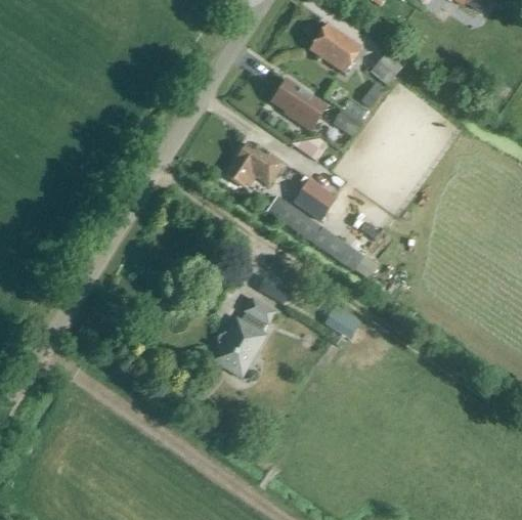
[(345,72),(362,47),(327,23),(310,48),(345,72)]
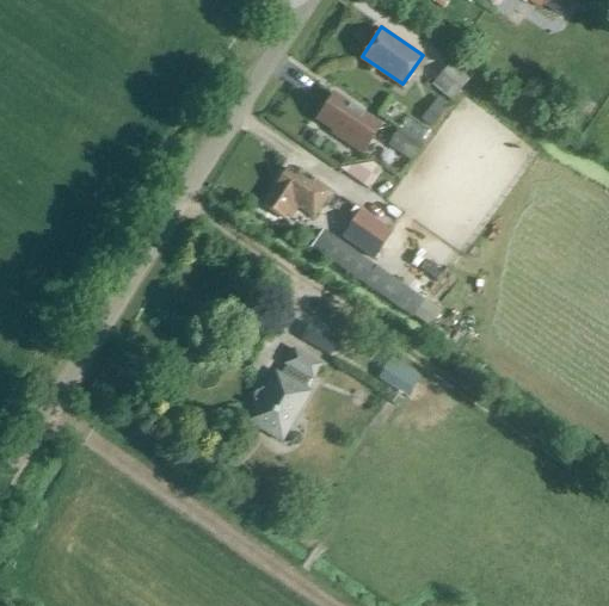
[(453,97),(471,76),(450,60),(435,80),(453,97)]
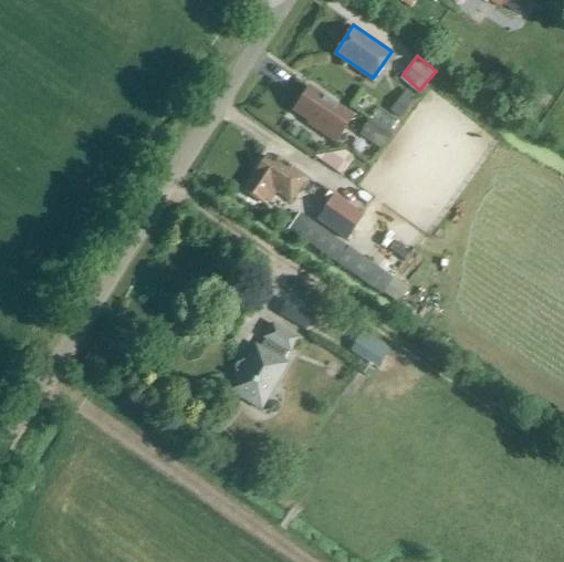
[(335,139),(353,113),(311,85),(294,108),(310,118),(309,121),(335,139)]
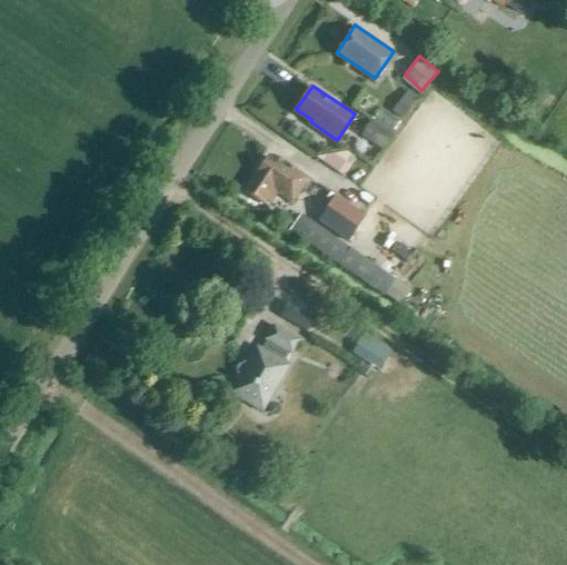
[(405,116),(420,97),(410,89),(396,109),(405,116)]
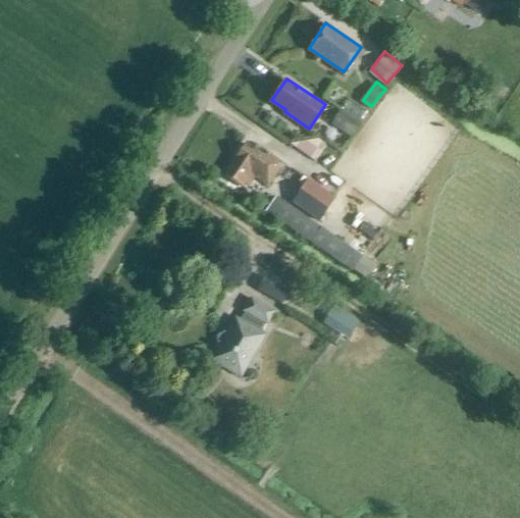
[(352,133),(360,121),(343,109),(334,120),(352,133)]
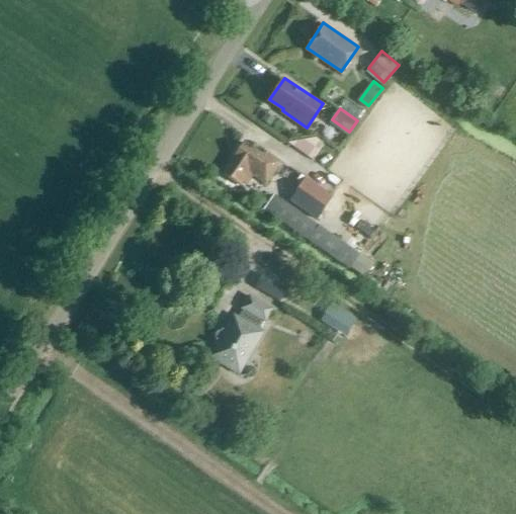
[(267,112),(262,120),(269,125),(274,117),(267,112)]
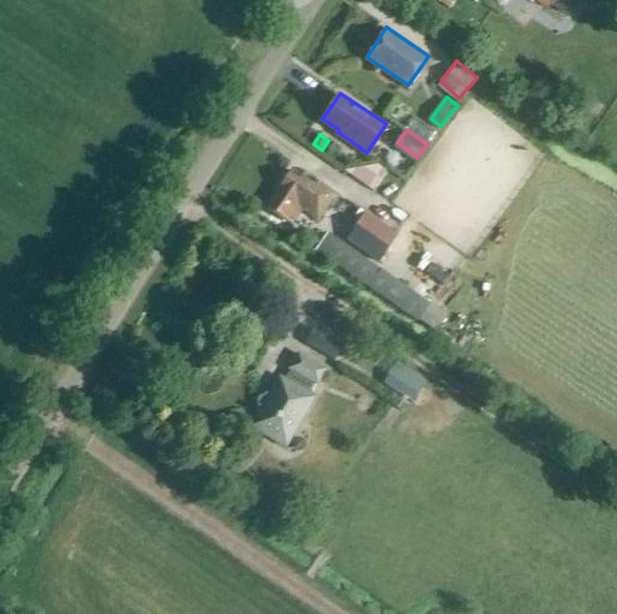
[(315,183),(293,168),(281,186),(267,206),(288,220),(292,215),(297,219),(301,212),(297,208),(299,204),(318,218),(336,191),(317,178),(315,183)]
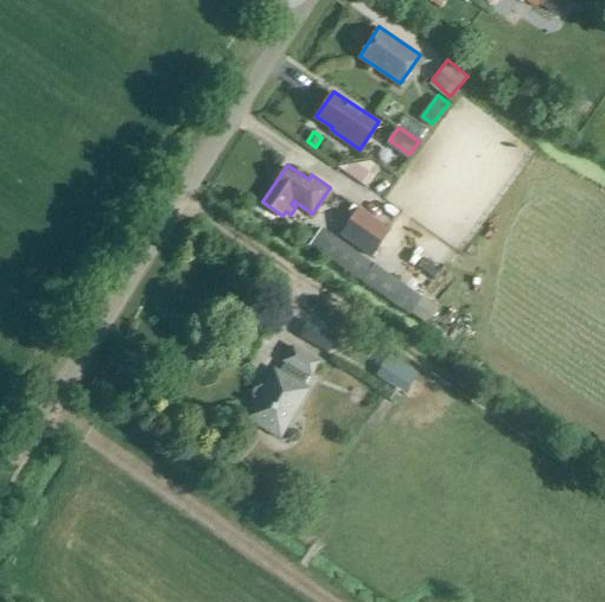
[(371,253),(390,225),(358,204),(341,231),(371,253)]
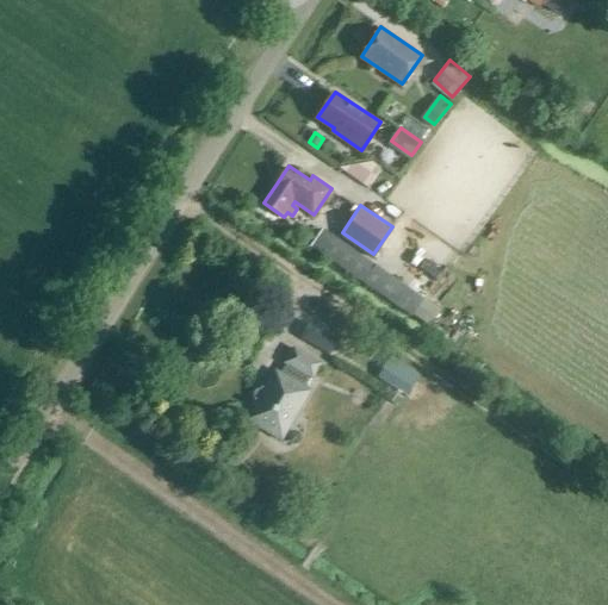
[(428,301),(376,264),(323,226),(311,244),(417,318),(428,301)]
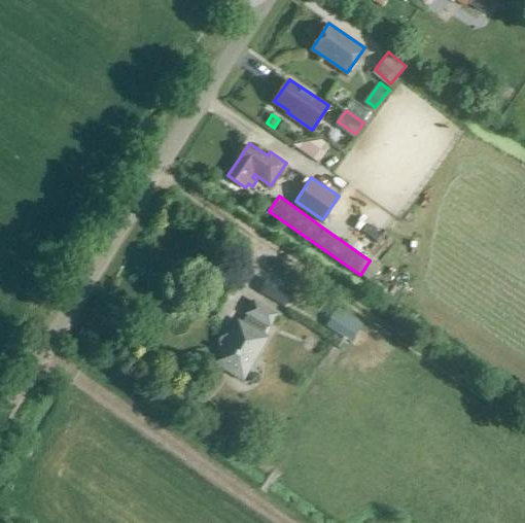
[(267,276),(259,289),(285,304),(292,290),(267,276)]
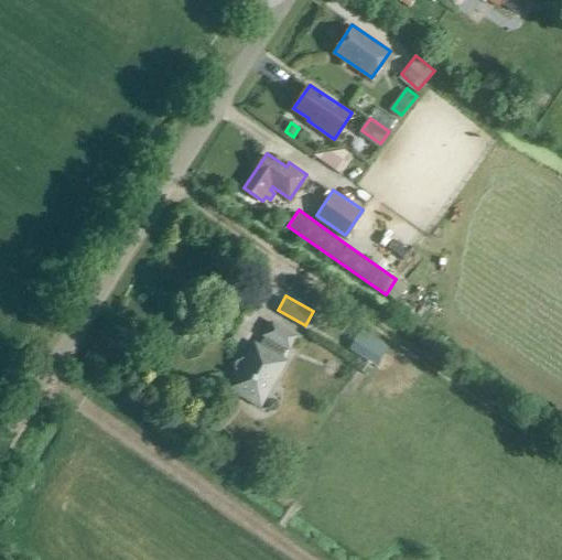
[(290,347),(296,335),(272,321),(266,333),(266,334),(259,345),(256,343),(247,359),(244,358),(244,356),(242,356),(242,359),(237,367),(235,369),(237,369),(240,370),(231,386),(261,404),(285,361),(282,358),(289,346),(290,347)]
